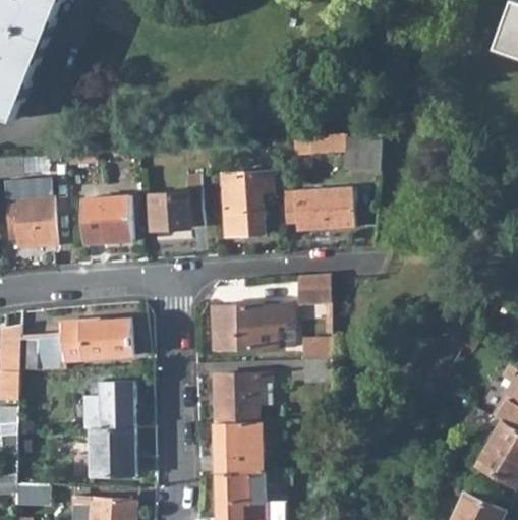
[(0,113),(11,119),(59,0),(0,0),(0,113)]
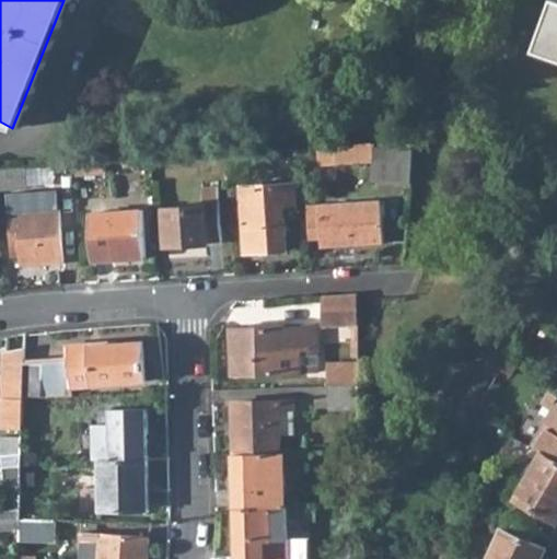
[(556,0),(553,0),(534,50),(556,59),(556,0)]
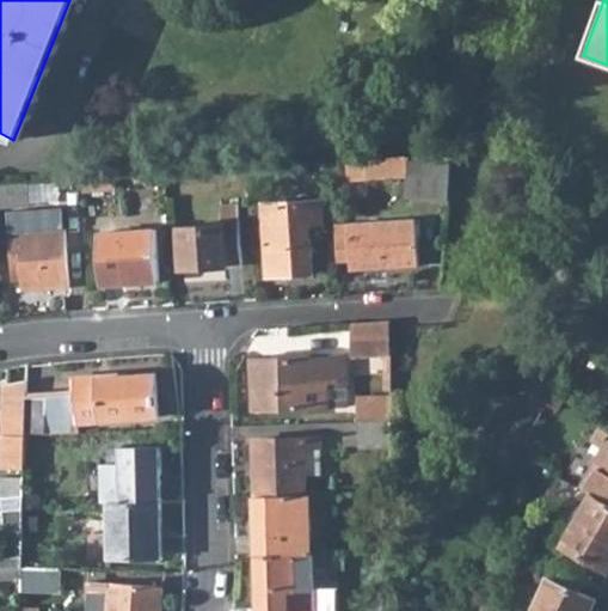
[(361,160),(362,181),(404,178),(401,199),(444,202),(448,165),(405,162),(405,158),(361,160)]
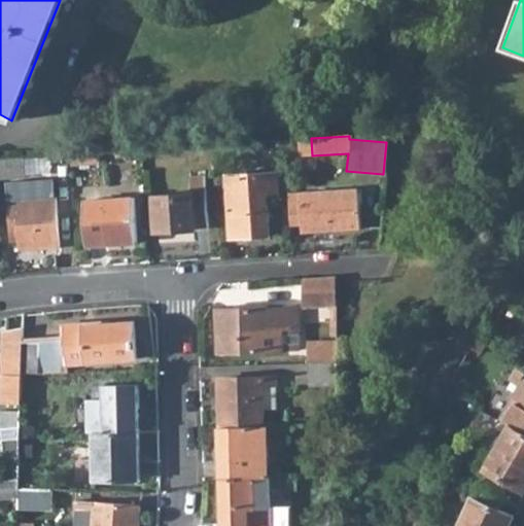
[(282,140),(282,162),(298,162),(297,140),(282,140)]
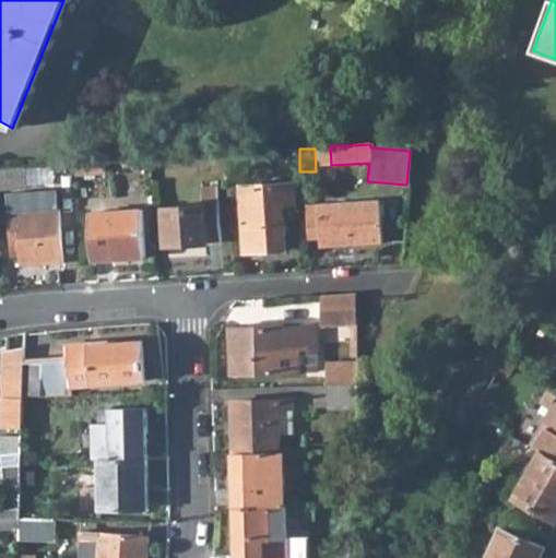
[(23,167),(0,168),(0,189),(24,188),(23,167)]
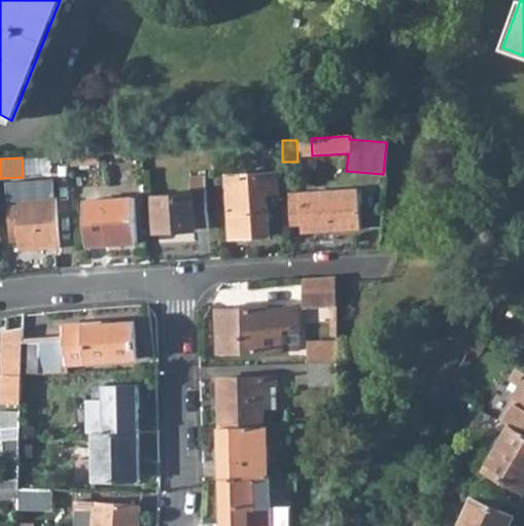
[(223,176),(226,237),(266,236),(264,193),(275,191),(274,174),(223,176)]
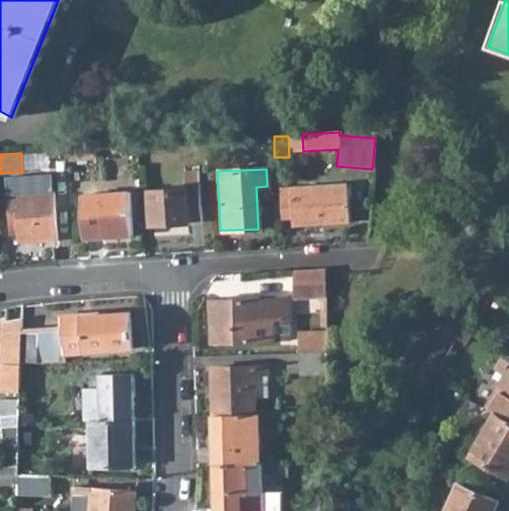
[(147,191),(150,225),(200,222),(196,170),(182,171),(182,189),(147,191)]
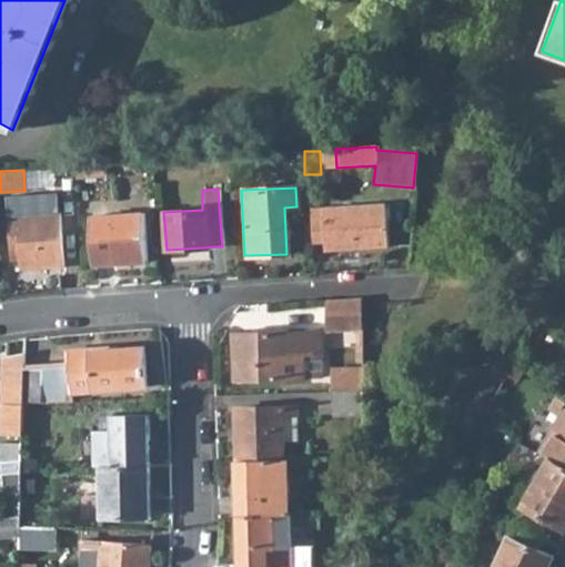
[(321,243),(322,251),(385,249),(383,205),(308,209),(310,243),(321,243)]
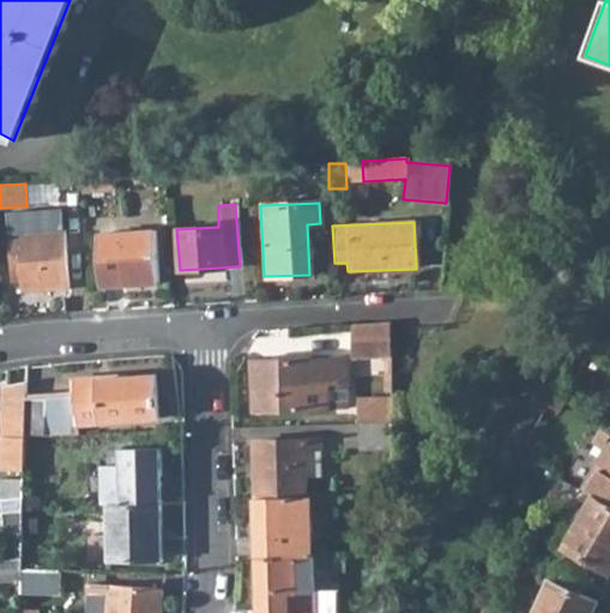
[(6,233),(10,276),(18,275),(19,293),(66,289),(61,229),(6,233)]
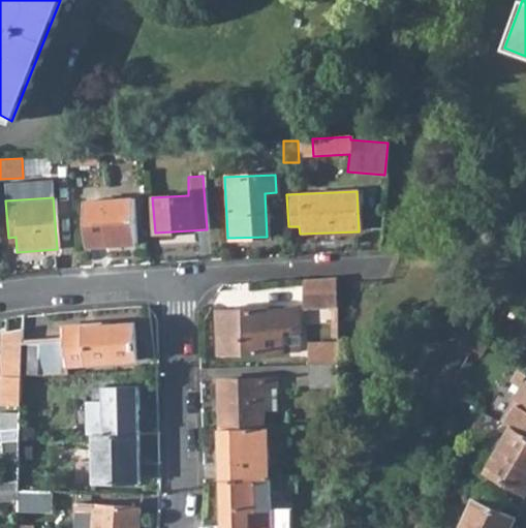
[(82,202),(85,247),(135,244),(131,198),(82,202)]
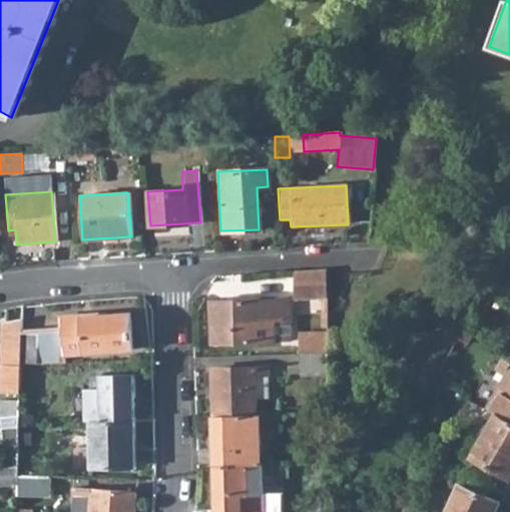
[(494,258),(486,276),(493,281),(503,259),(494,258)]
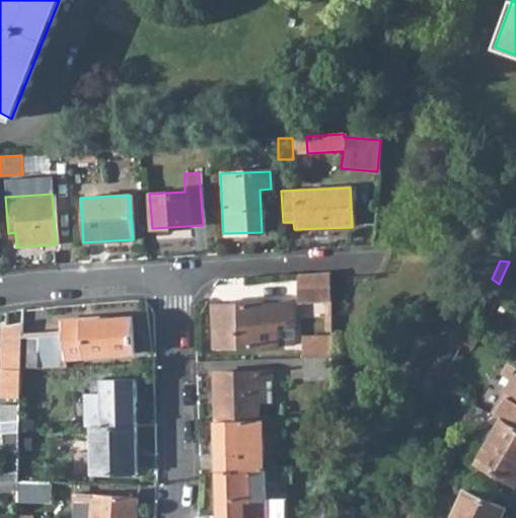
[(328,274),(296,275),(297,303),(329,301),(328,274)]
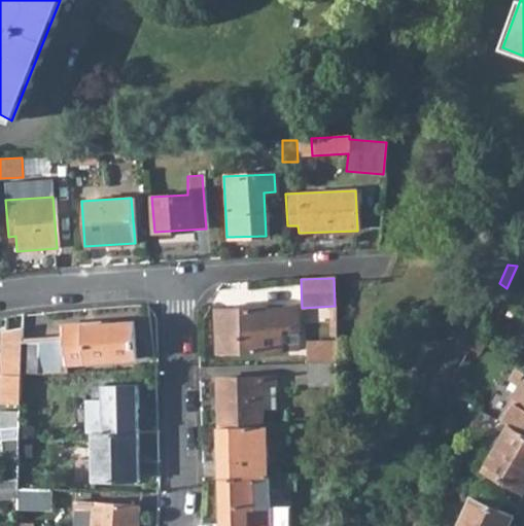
[(495,291),(503,295),(507,288),(499,283),(495,291)]
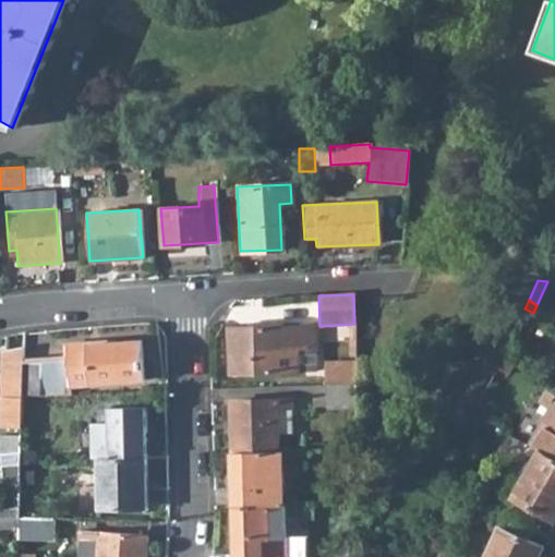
[(228,328),(228,374),(297,372),(315,372),(314,348),(314,326),(228,328)]
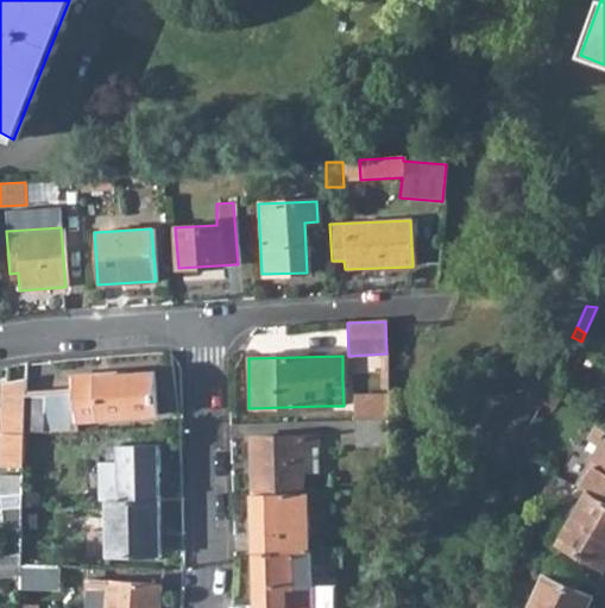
[(71,392),(23,395),(21,432),(76,431),(74,420),(155,415),(152,371),(71,377),(71,392)]
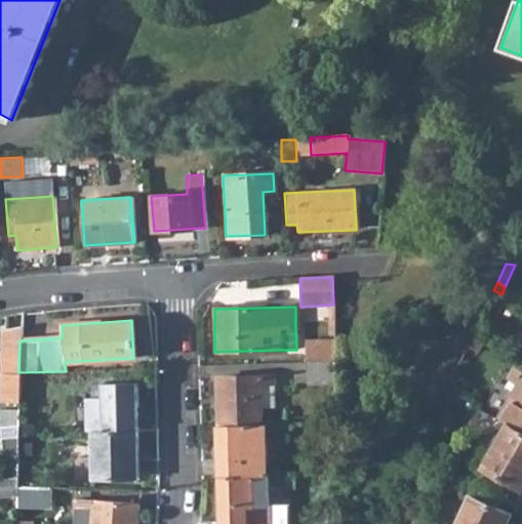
[(0,399),(2,400),(17,401),(18,374),(18,372),(19,340),(19,327),(0,330),(0,399)]
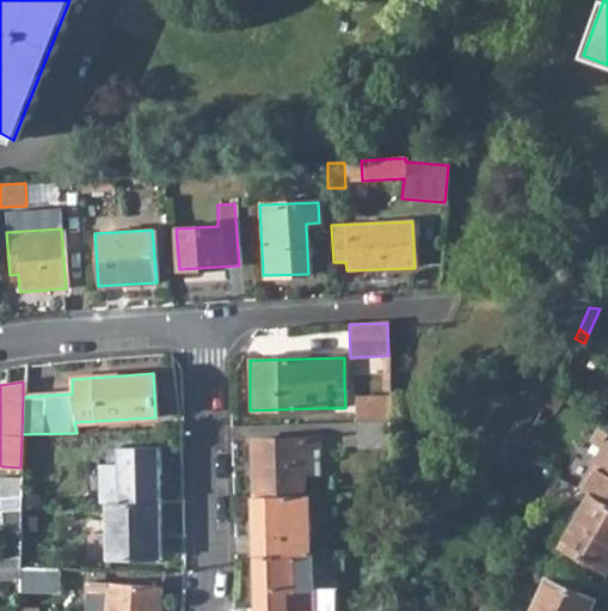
[(551,390),(542,405),(554,410),(563,396),(551,390)]
